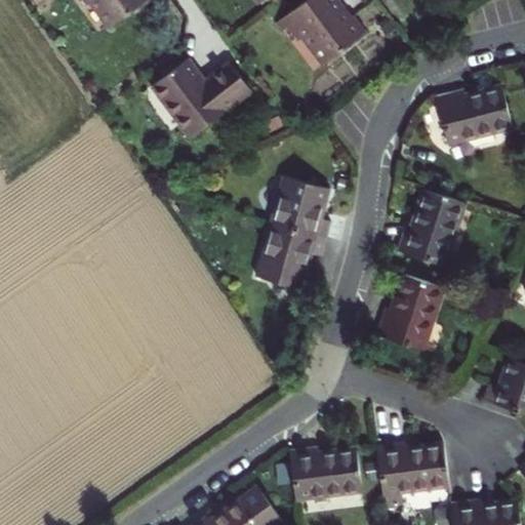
[(82,0),(84,2),(86,0),(91,0),(111,25),(143,0),(82,0)]
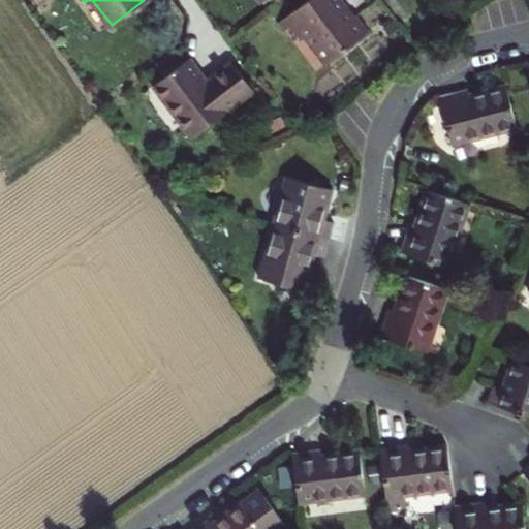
[(367,31),(353,14),(350,17),(344,22),(337,11),(343,7),(337,0),(304,0),(283,17),(289,26),(300,39),(305,35),(325,63),(367,31)]
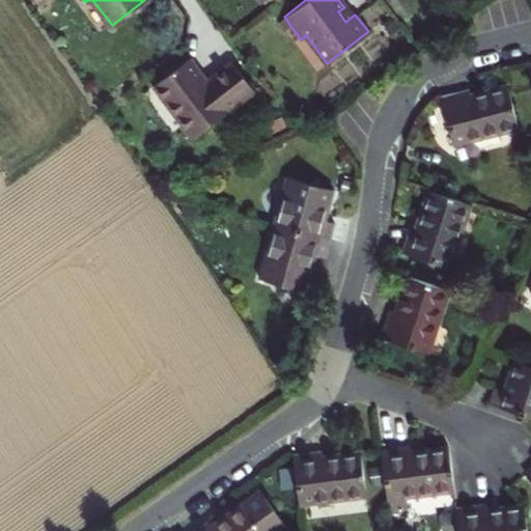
[(352,17),(344,7),(338,11),(345,22),(352,17)]
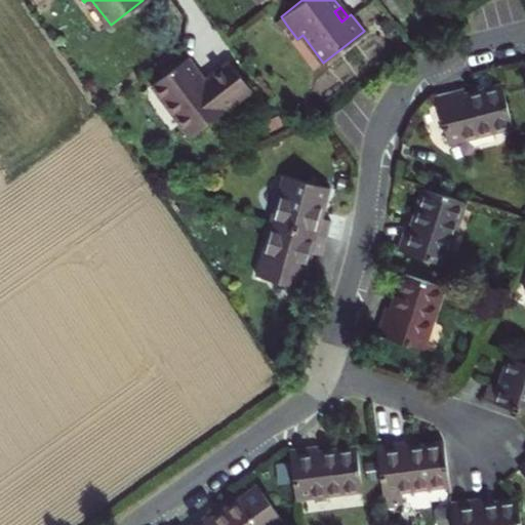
[(287,26),(281,16),(273,22),(279,31),(287,26)]
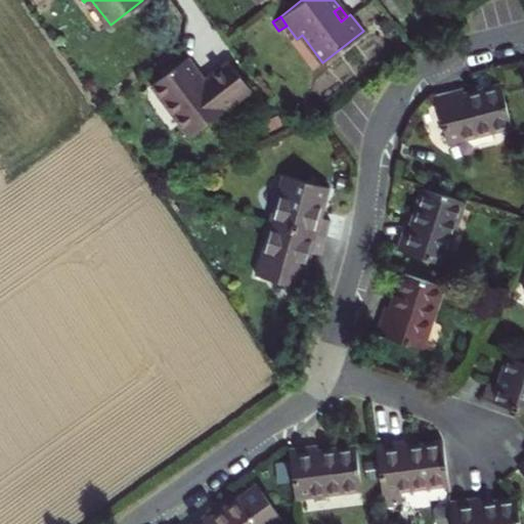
[(192,78),(198,75),(185,58),(149,85),(188,135),(249,90),(228,61),(203,81),(198,85),(192,78)]
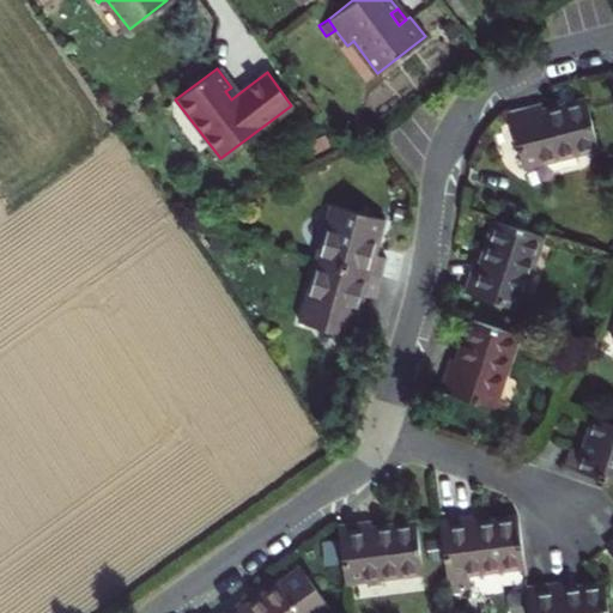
[(237,95),(231,87),(225,91),(231,99),(237,95)]
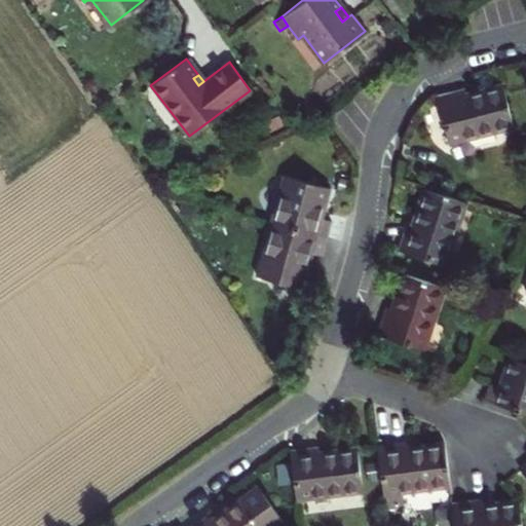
[(511,126),(500,86),(463,97),(461,90),(435,98),(446,144),(511,126)]
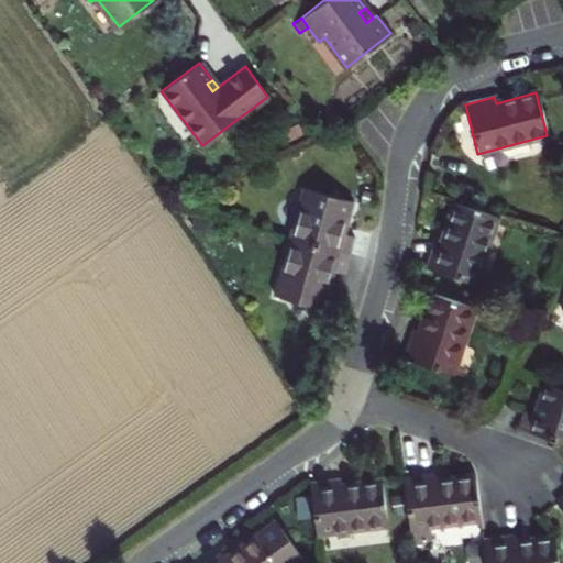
[(289,238),(348,254),(352,239),(342,235),(350,201),(302,189),(289,238)]
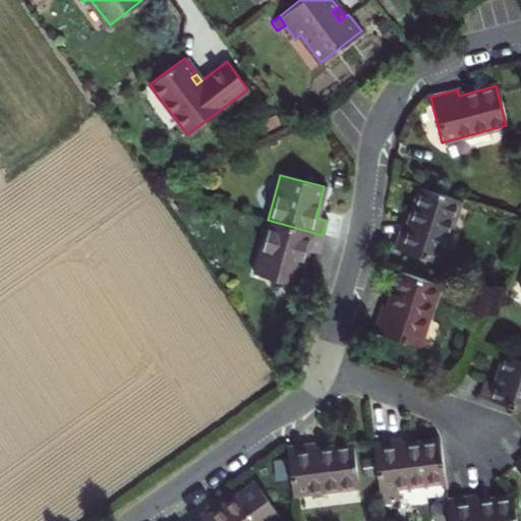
[(458,201),(419,188),(408,223),(401,222),(392,247),(438,263),(458,201)]
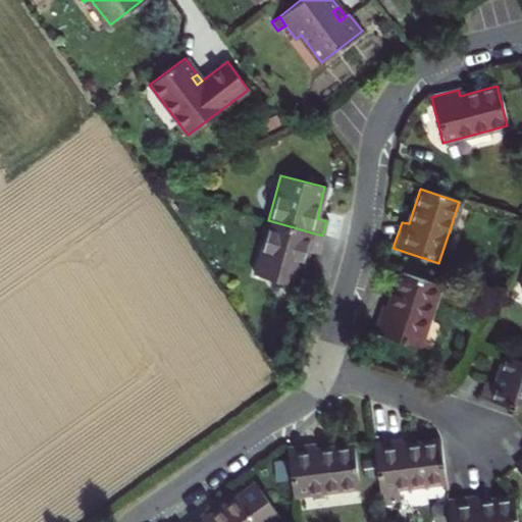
[(317,255),(322,236),(268,220),(253,274),(298,285),(308,252),(317,255)]
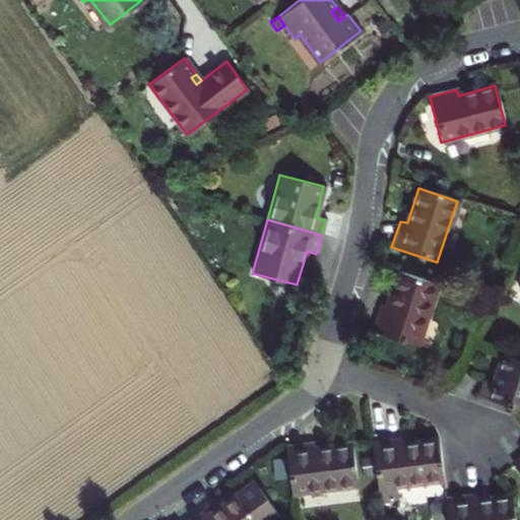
[(436,283),(396,271),(385,307),(379,305),(371,331),(414,346),(436,283)]
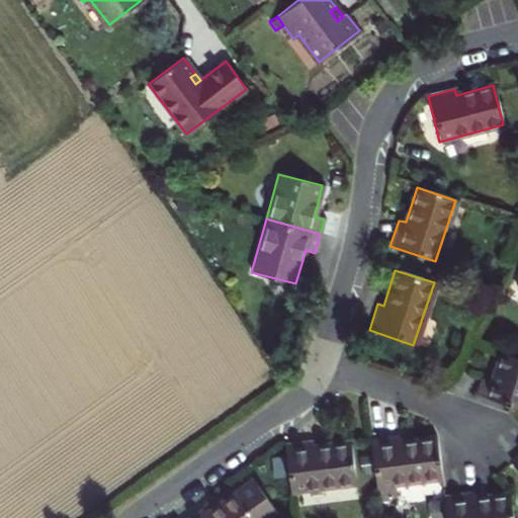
[(517,407),(517,358),(500,352),(490,380),(480,377),(475,394),(517,407)]
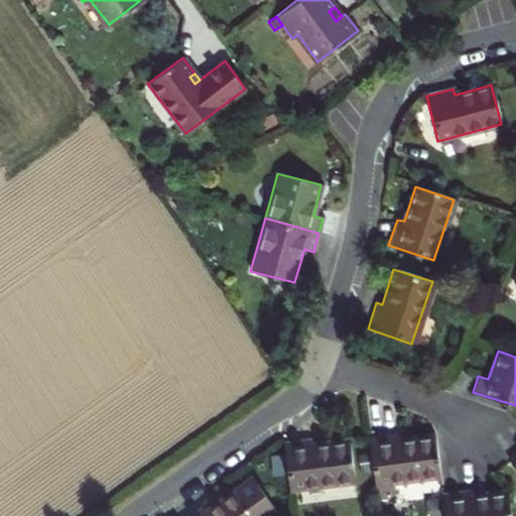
[(396,433),(369,437),(375,485),(438,476),(433,436),(398,440),(396,433)]
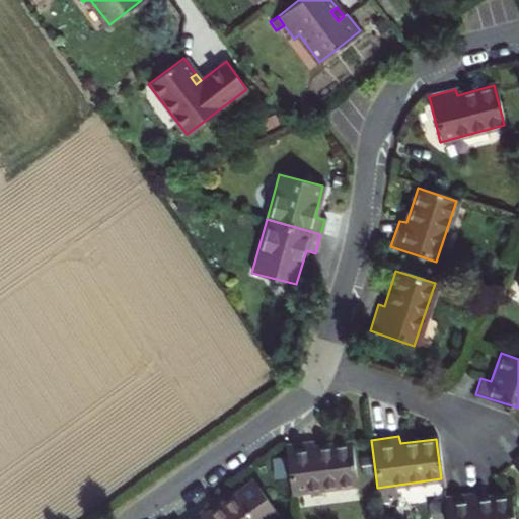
[(313,441),(284,445),(290,492),(356,485),(351,444),(314,448),(313,441)]
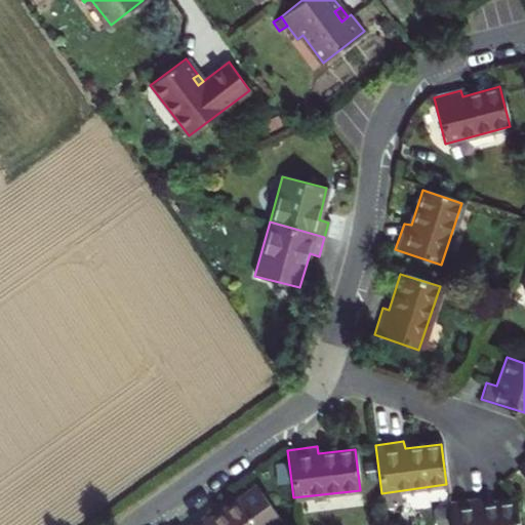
[(524,458),(515,468),(524,479),(524,458)]
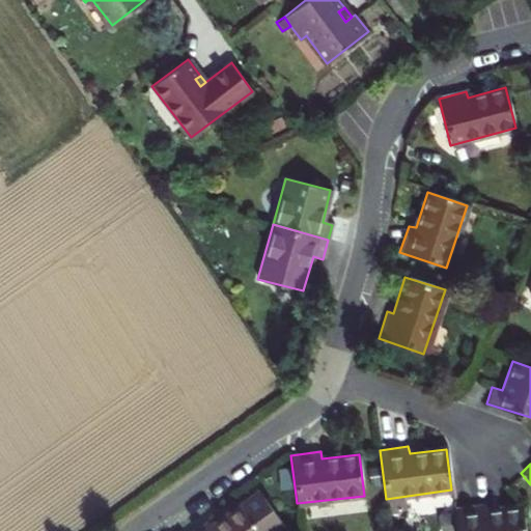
[(206,522),(193,530),(277,530),(282,527),(258,494),(211,528),(206,522)]
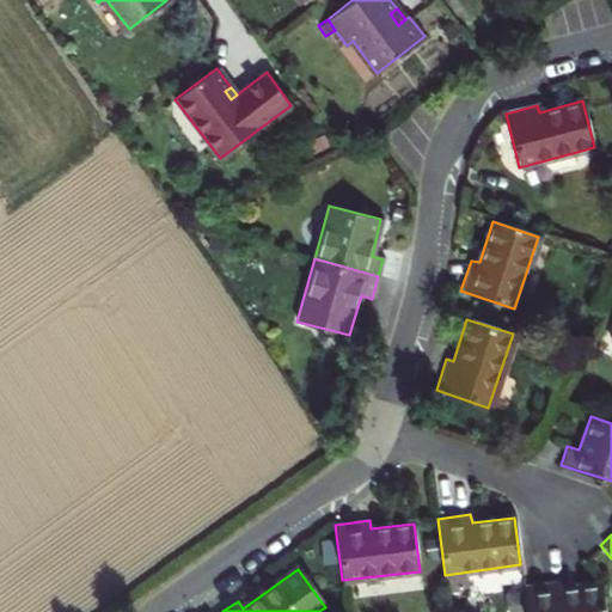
[(526,611),(603,611),(600,585),(557,589),(555,582),(522,586),(526,611)]
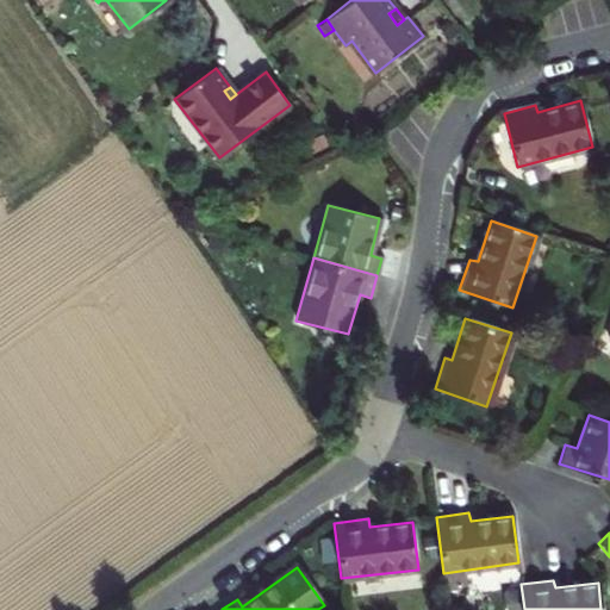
All buildings are outlined.
